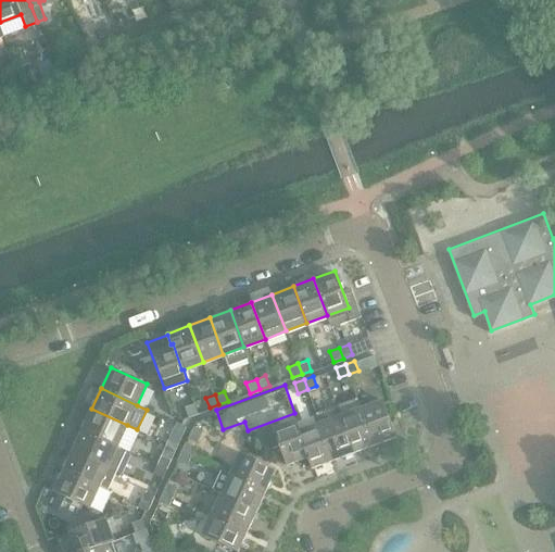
[(375,442),(362,406),(357,396),(337,403),(341,414),(354,450),(375,442)]
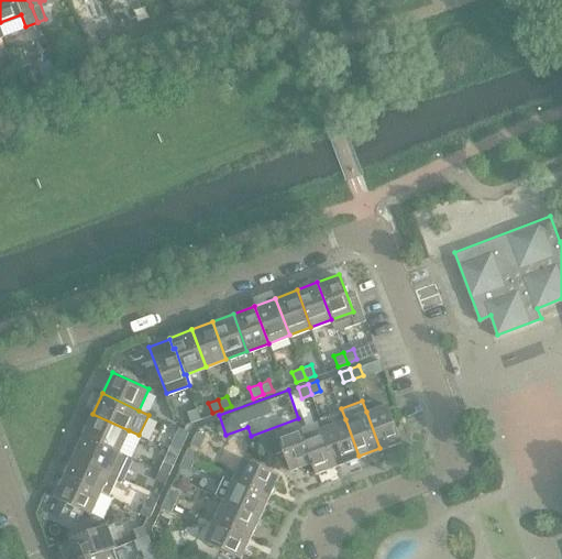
[(366,412),(379,448),(401,440),(388,403),(366,412)]
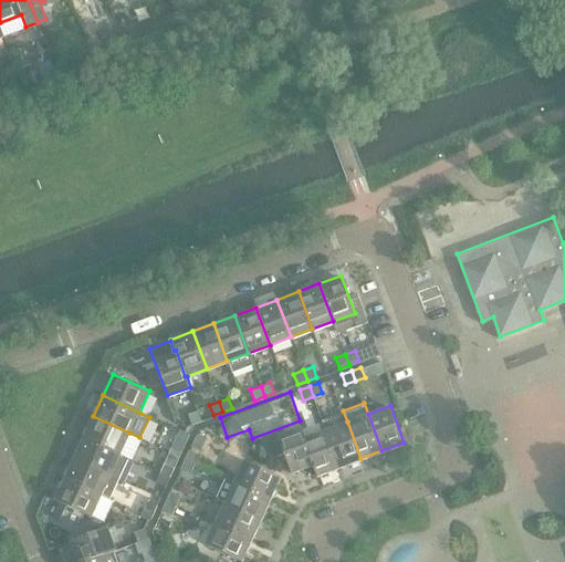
[(188,413),(191,424),(201,419),(198,409),(188,413)]
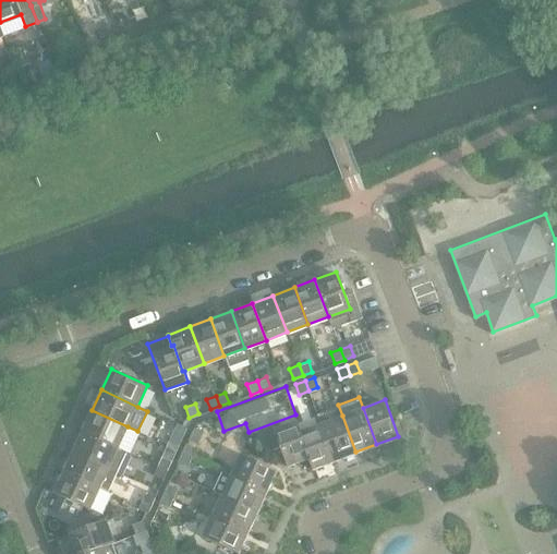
[(355,452),(342,416),(338,405),(317,413),(321,423),(335,459),(355,452)]
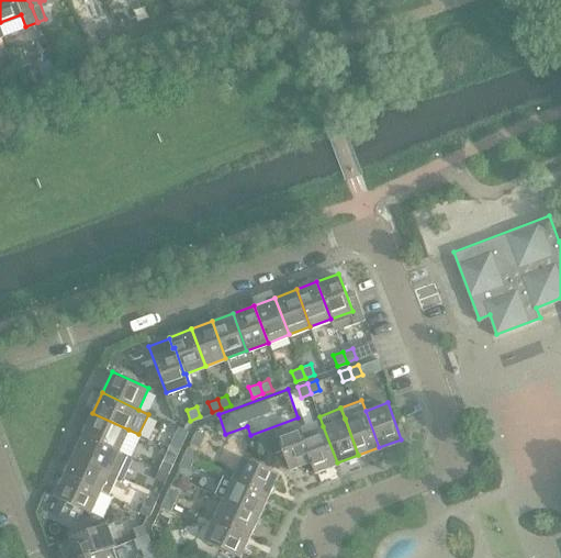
[(92,413),(83,433),(120,450),(127,454),(131,455),(141,435),(138,434),(128,430),(92,413)]
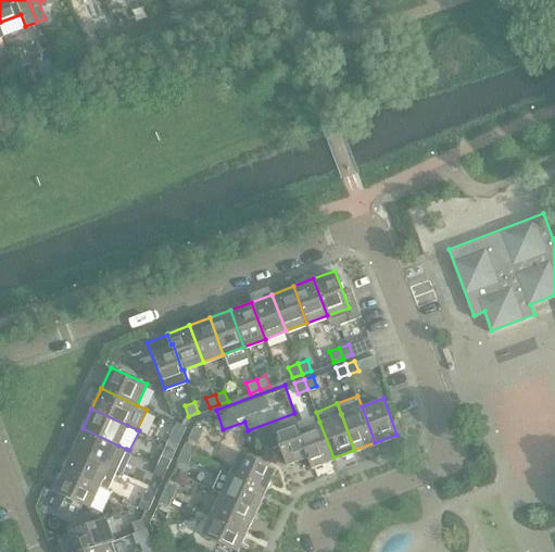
[(287,463),(307,455),(308,454),(299,429),(300,429),(297,417),(279,424),(278,419),(255,428),(255,427),(254,428),(270,448),(272,447),(272,446),(279,443),(287,463)]
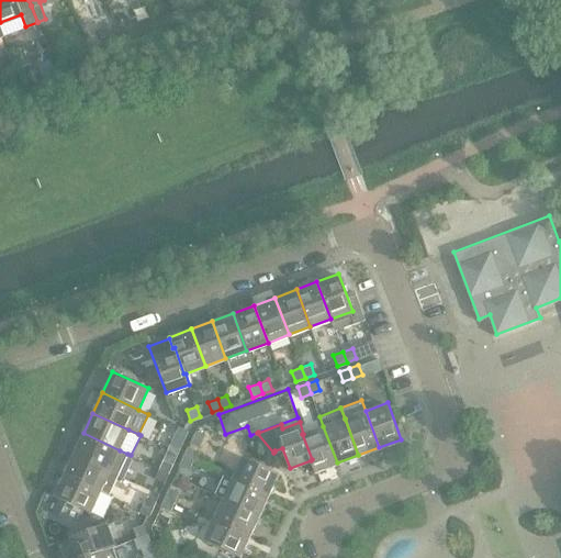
[(337,462),(323,426),(303,434),(302,434),(312,459),(311,460),(315,471),(337,462)]
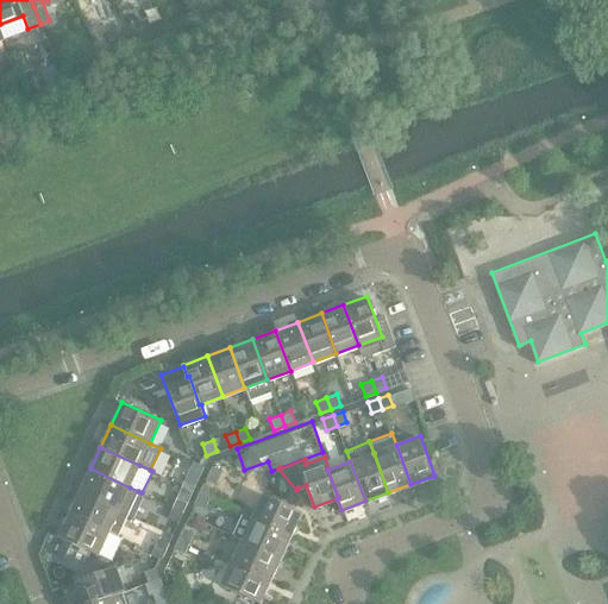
[(204,467),(193,463),(188,472),(199,477),(204,467)]
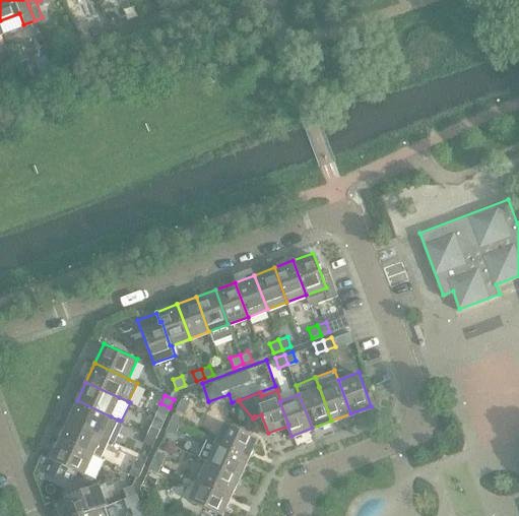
[(77,400),(68,420),(102,435),(109,438),(118,420),(111,416),(77,400)]
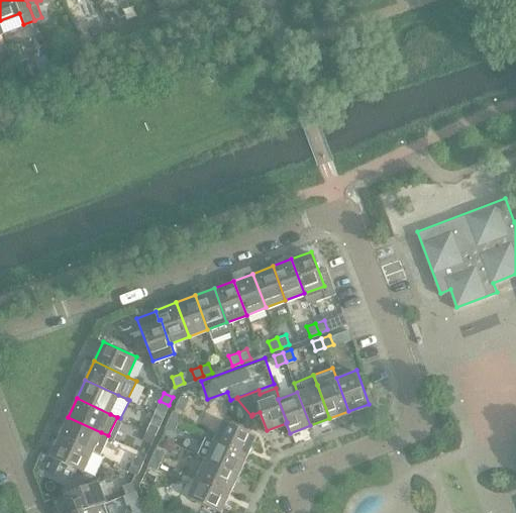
[(173,409),(169,418),(178,422),(182,414),(173,409)]
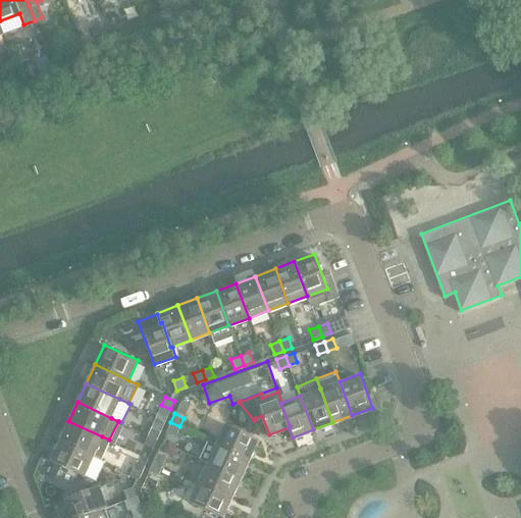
[(68,421),(60,441),(94,456),(101,459),(109,439),(102,436),(68,421)]
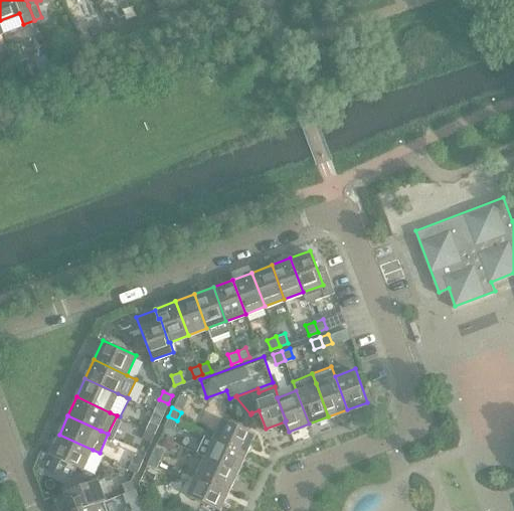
[(174,429),(177,420),(168,416),(165,424),(174,429)]
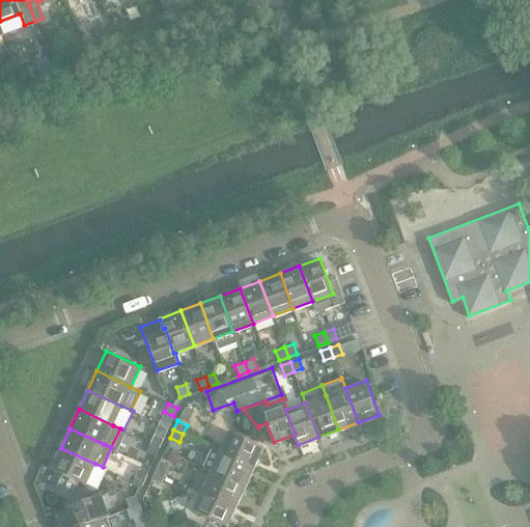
[(229,431),(220,450),(254,466),(263,446),(229,431)]
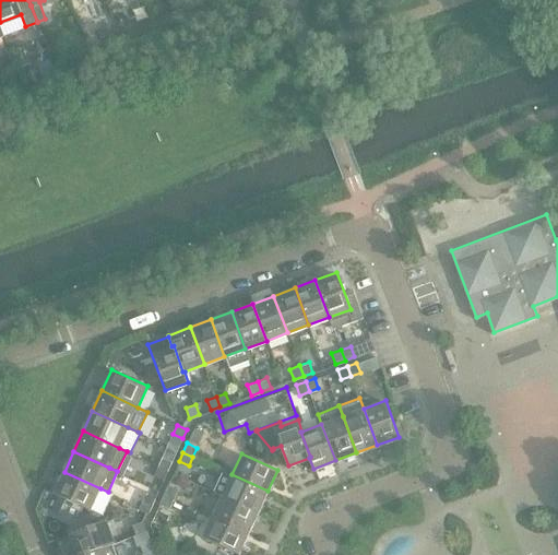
[(162,457),(158,465),(168,470),(173,461),(162,457)]
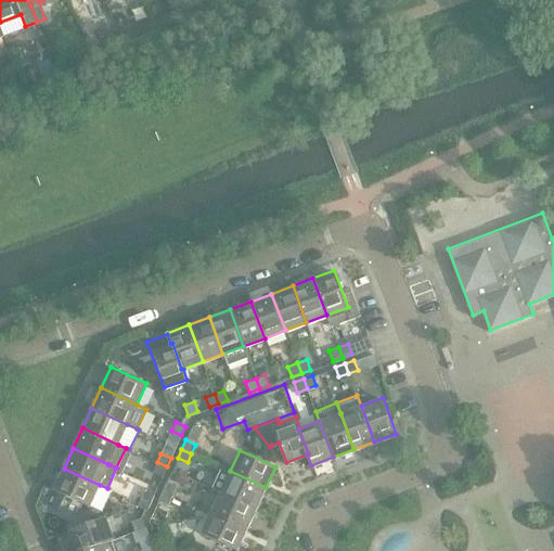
[(167,466),(157,462),(153,471),(163,475),(167,466)]
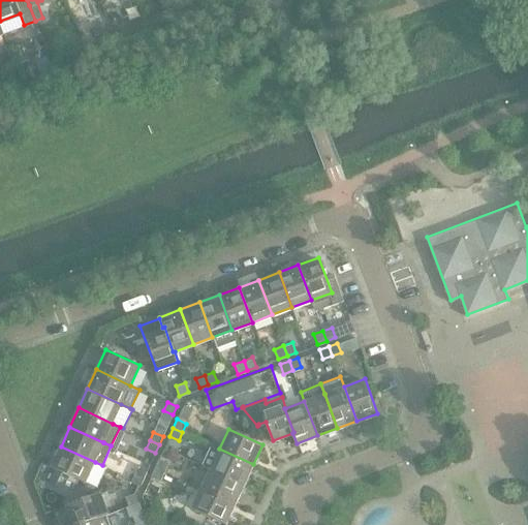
[(61,446),(52,466),(96,487),(105,467),(102,465),(95,462),(61,446)]
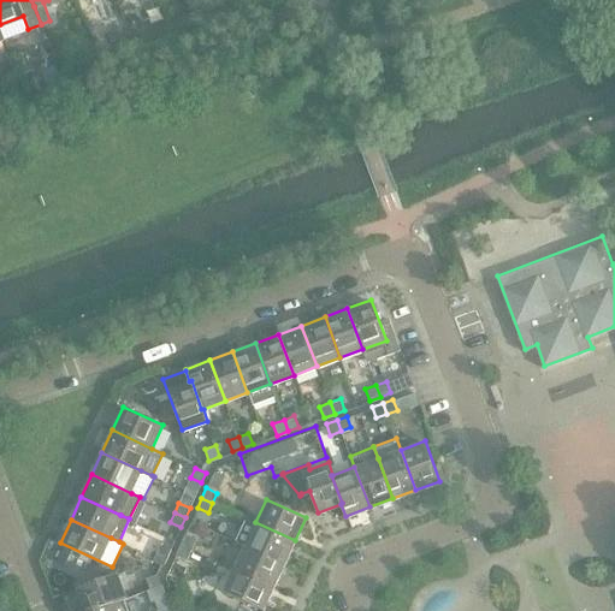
[(255,522),(244,545),(284,563),(295,540),(255,522)]
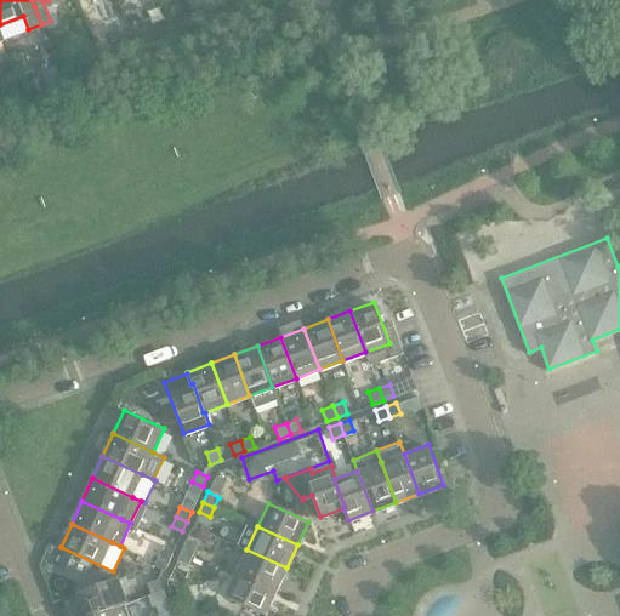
[(187,536),(182,547),(193,552),(198,541),(187,536)]
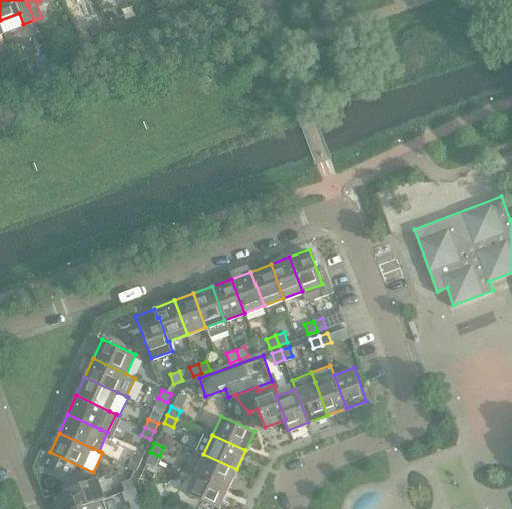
[(156,464),(159,456),(150,452),(147,460),(156,464)]
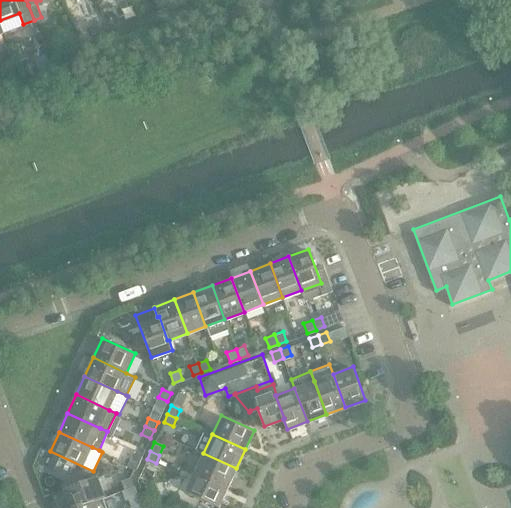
[(203,453),(195,471),(227,486),(236,468),(203,453)]
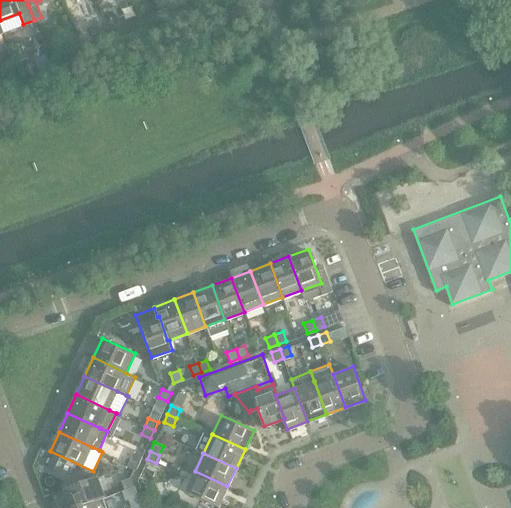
[(131,455),(127,463),(137,467),(140,459),(131,455)]
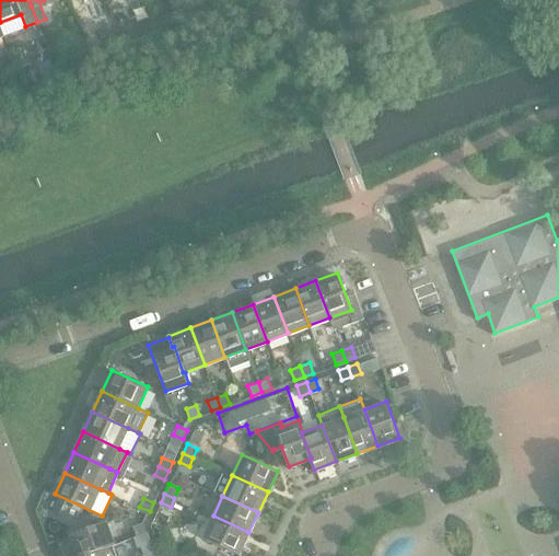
[(150,511),(139,507),(136,516),(146,520),(150,511)]
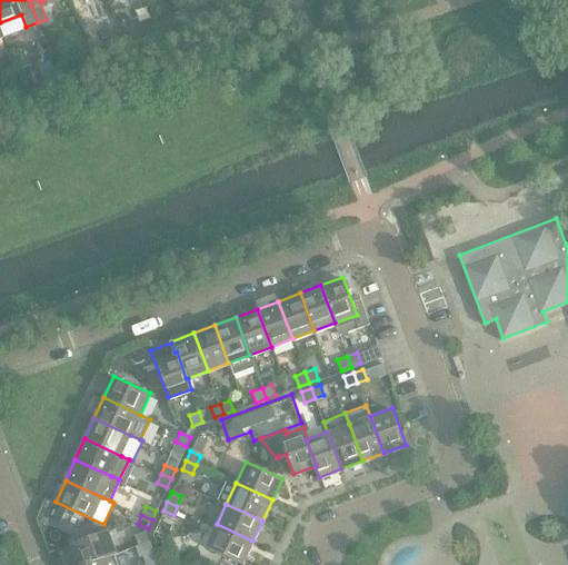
[(243,562),(252,541),(217,524),(207,545),(243,562)]
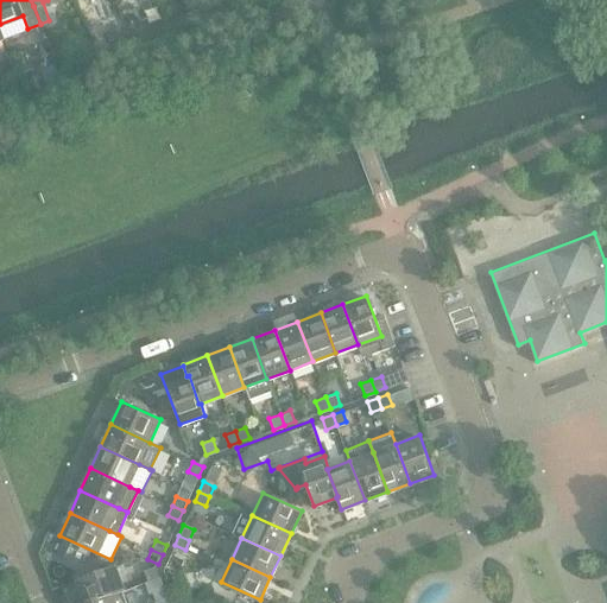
[(113,594),(121,590),(125,589),(115,564),(75,579),(83,602),(84,602),(112,592),(113,594)]
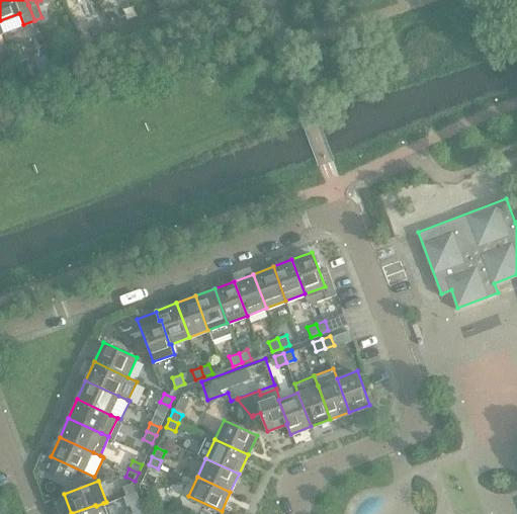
[(125,494),(135,491),(132,482),(122,486),(125,494)]
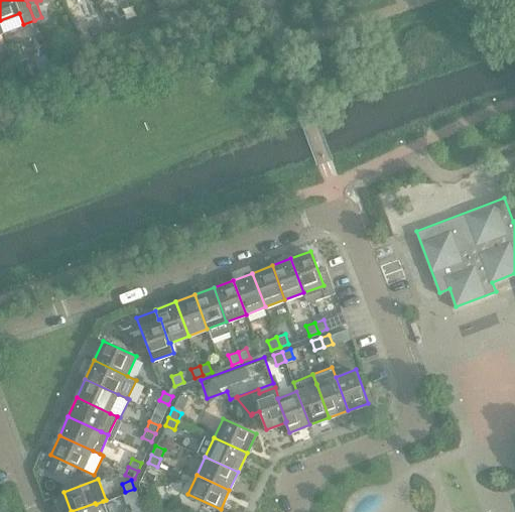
[(129,503),(132,511),(141,508),(138,499),(129,503)]
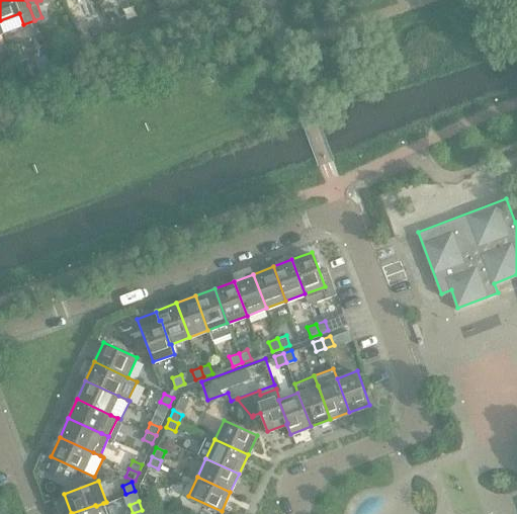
[(106,513),(103,503),(96,506),(95,505),(72,513),(71,513),(67,513),(106,513)]
